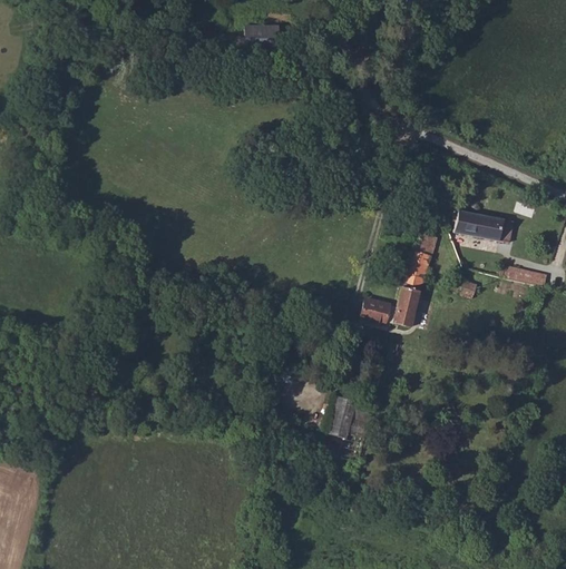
[(247,27),(247,50),(280,50),(280,43),(280,27),(247,27)]
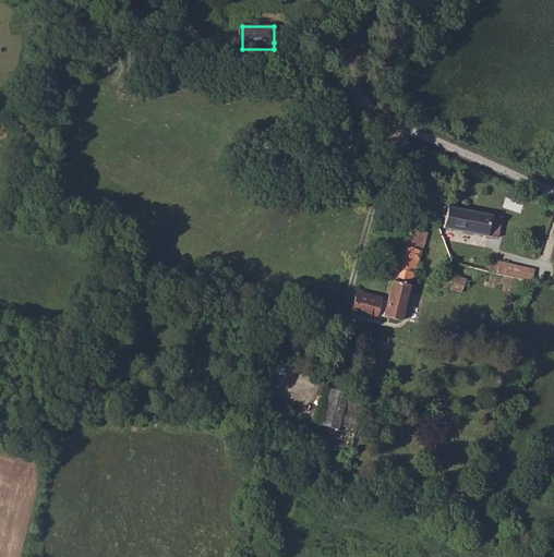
[(450,206),(446,227),(501,239),(505,217),(450,206)]
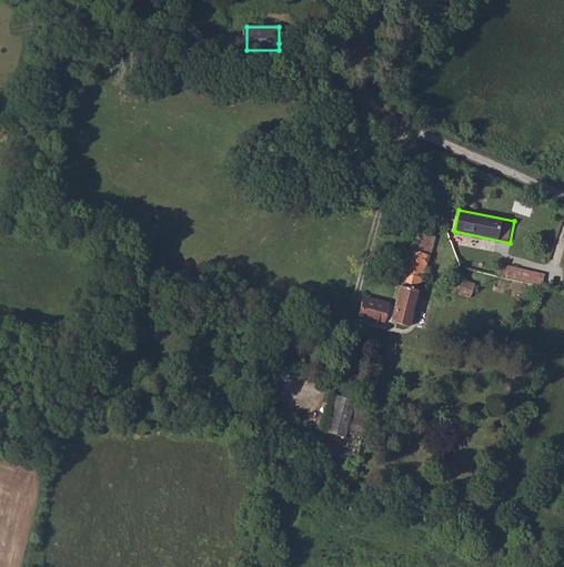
[(364,295),(361,310),(371,319),(384,322),(385,320),(410,327),(419,292),(421,292),(436,239),(437,236),(420,231),(415,250),(412,250),(398,304),(364,295)]
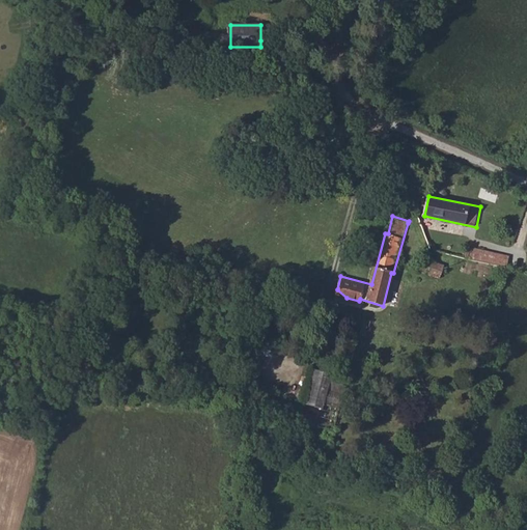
[(473,248),(471,260),(506,267),(508,255),(473,248)]
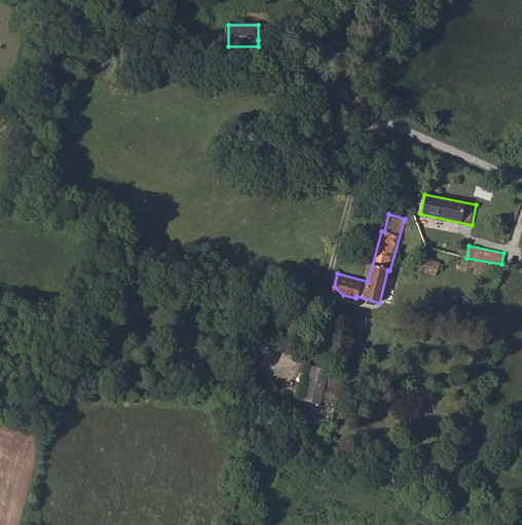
[(419,256),(416,268),(439,275),(442,262),(432,259),(432,254),(430,253),(426,253),(423,257),(419,256)]
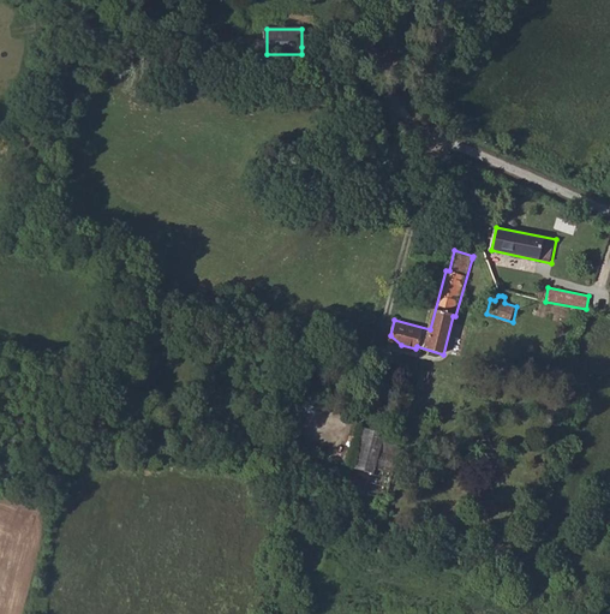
[(322,338),(310,339),(311,349),(323,346),(322,338)]
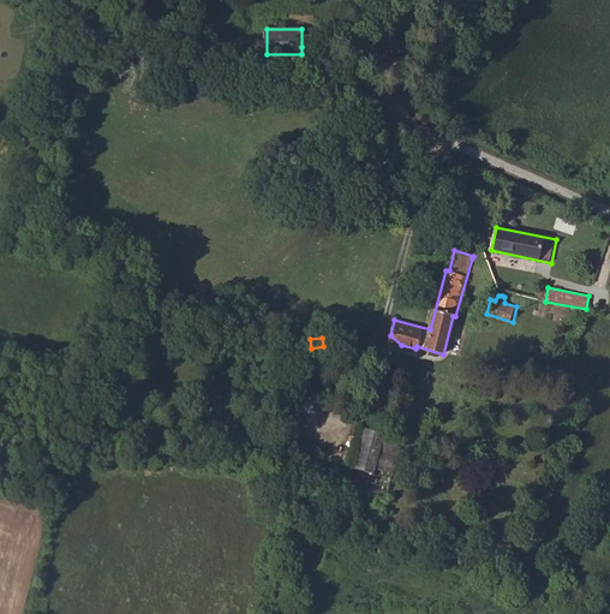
[(398,442),(387,439),(389,430),(368,424),(357,464),(378,470),(381,460),(392,463),(398,442)]
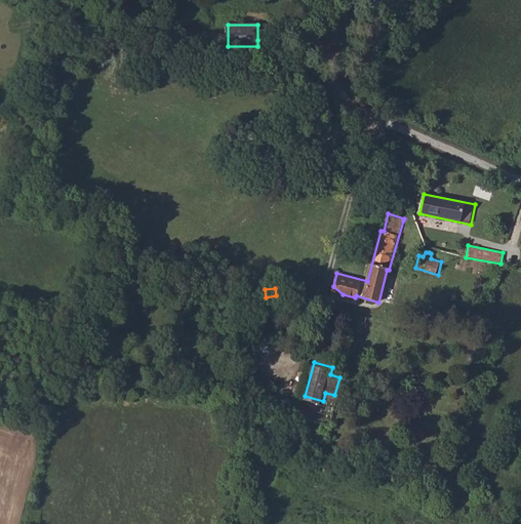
All buildings are outlined.
